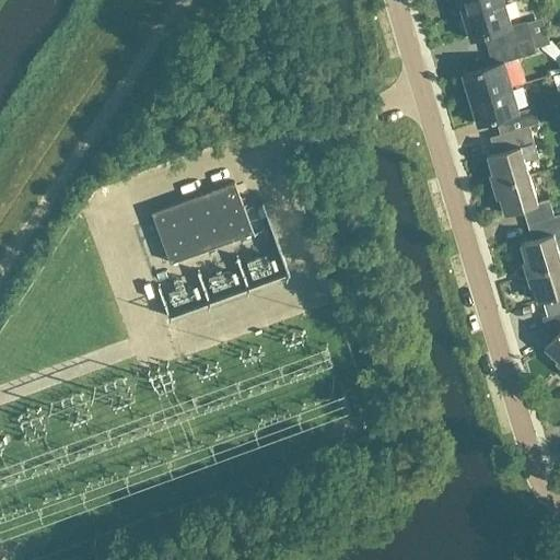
[(457,0),(463,15),(504,2),(502,0),(457,0)]
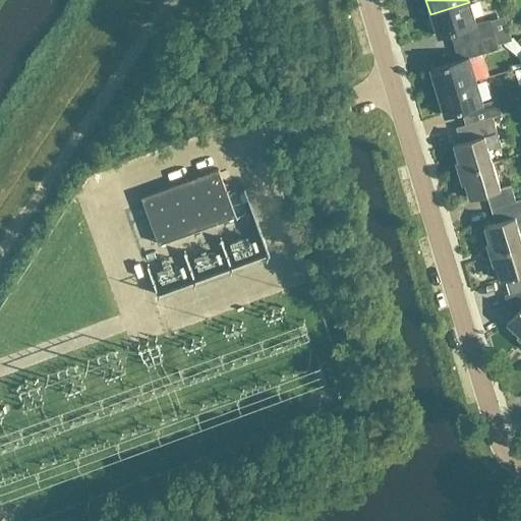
[(469,2),(430,14),(438,37),(465,29),(469,43),(495,36),(489,21),(475,24),(469,2)]
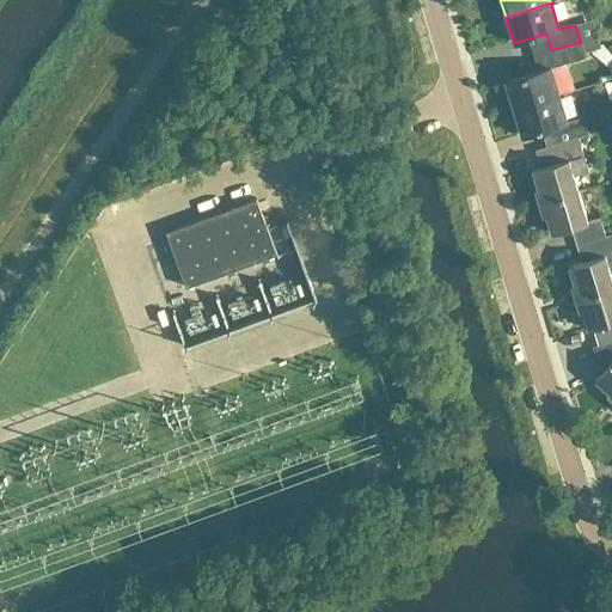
[(586,57),(581,42),(551,50),(534,56),(539,73),(506,83),(514,110),(560,97),(551,69),(586,57)]
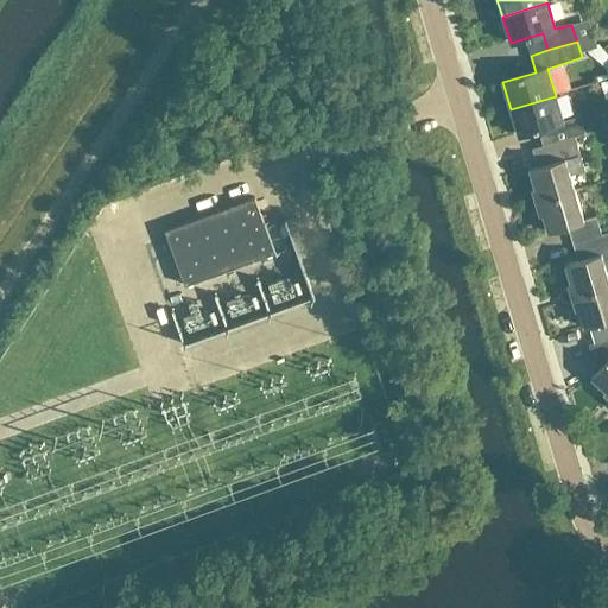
[(563,121),(556,96),(511,109),(519,135),(552,126),(557,143),(576,138),(586,134),(581,116),(563,121)]
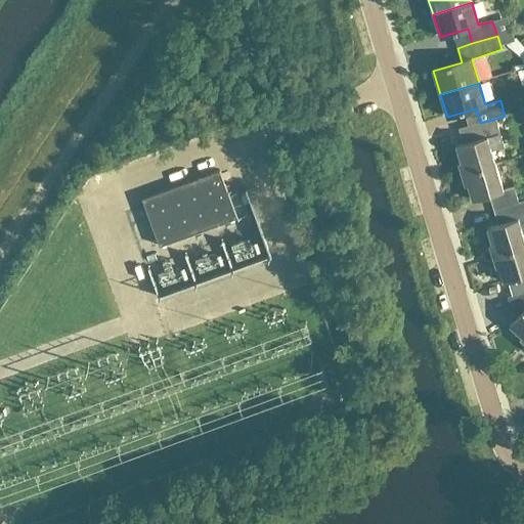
[(496,119),(480,123),(459,130),(464,144),(456,147),(465,174),(496,164),(492,151),(505,147),(496,119)]
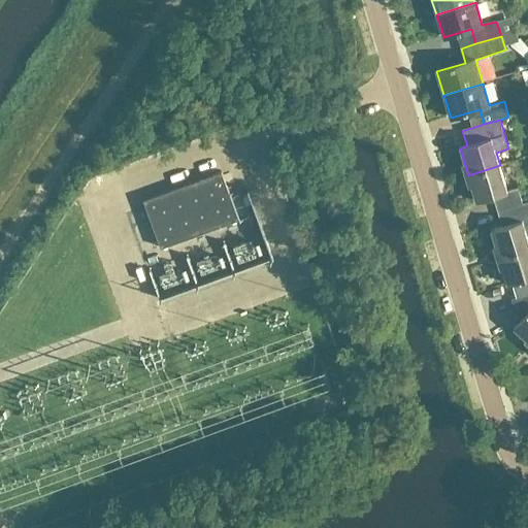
[(498,212),(523,204),(519,189),(507,192),(500,165),(468,175),(475,202),(493,198),(498,212)]
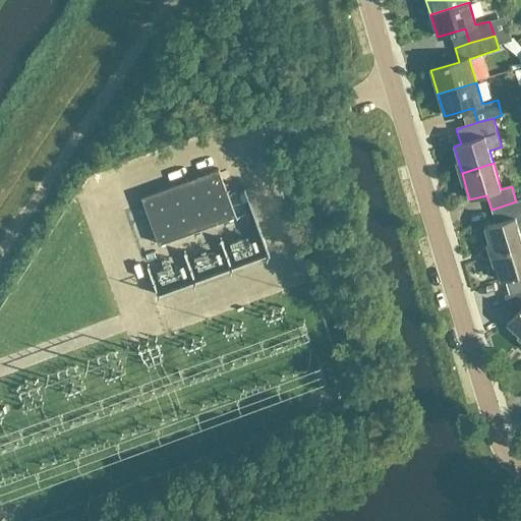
[(219,170),(140,198),(158,245),(236,218),(219,170)]
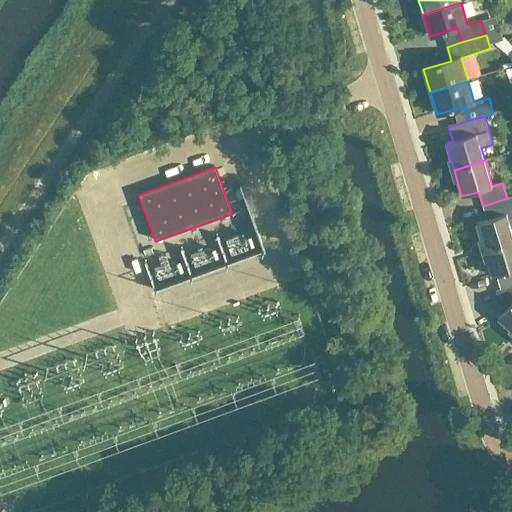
[(511,196),(507,198),(483,206),(487,220),(476,224),(484,250),(511,242),(511,232),(511,230),(511,229),(511,196)]
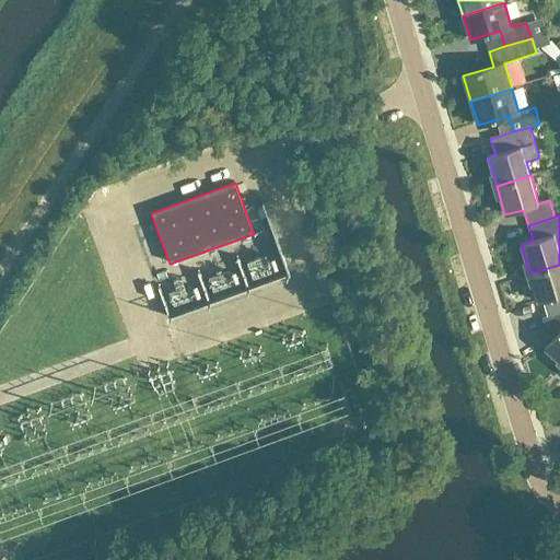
[(550,299),(556,315),(559,313),(559,265),(529,273),(538,302),(550,299)]
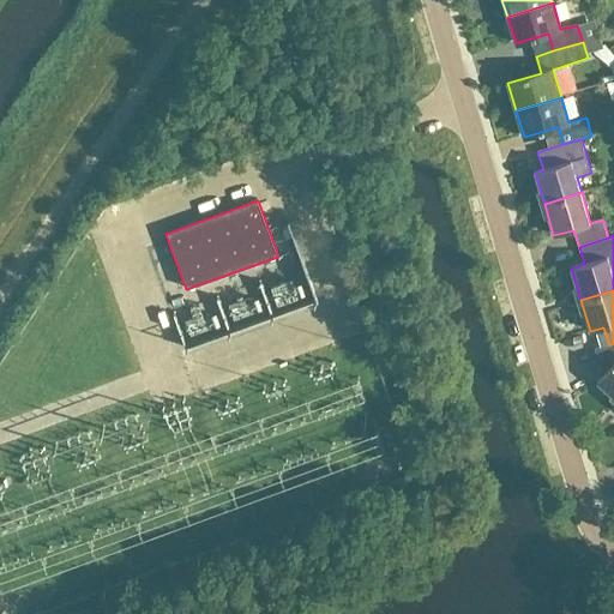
[(319,294),(188,336),(194,353),(325,311),(319,294)]
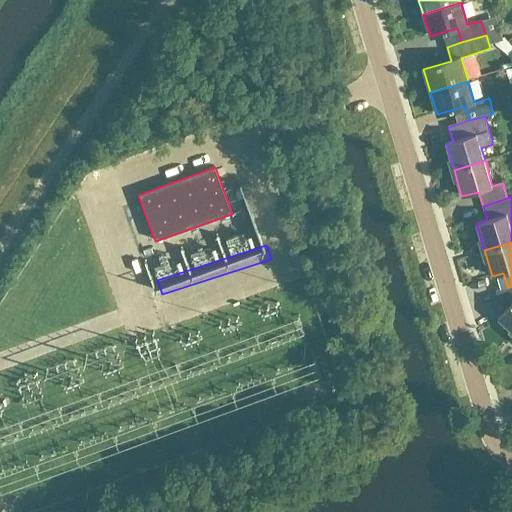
[(511,286),(508,288),(497,291),(503,313),(498,319),(511,331),(511,286)]
